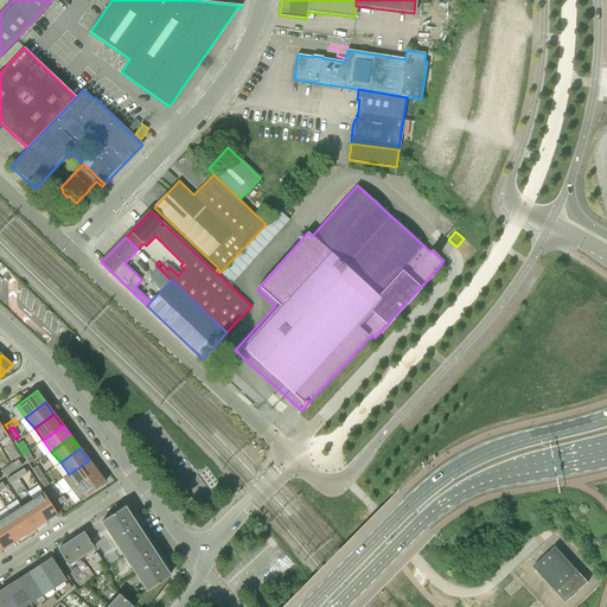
[(30,464),(34,461),(29,451),(24,454),(30,464)]
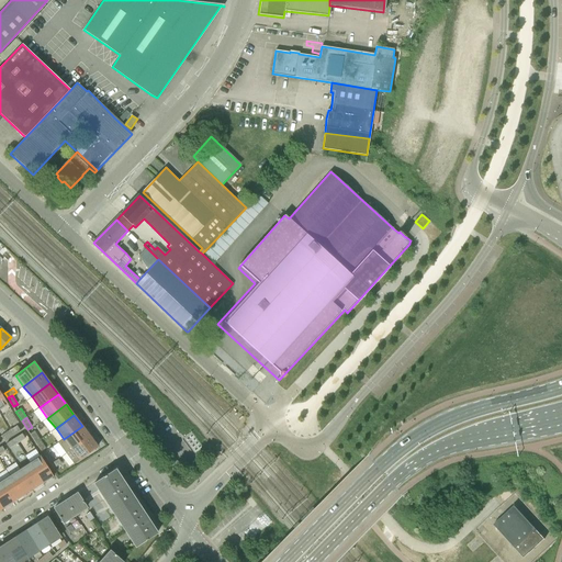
[(10,430),(12,435),(21,430),(18,425),(10,430)]
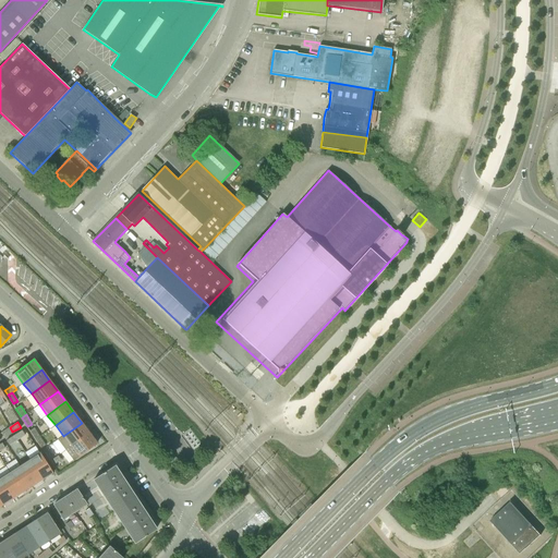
[(58,439),(67,451),(89,433),(82,423),(63,436),(58,439)]
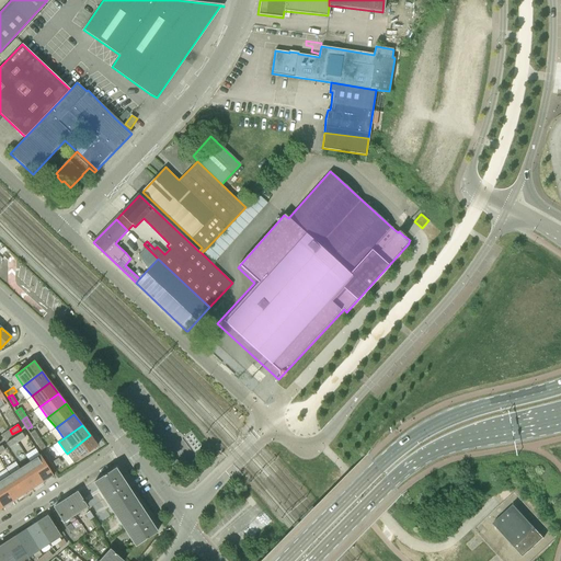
[(4,439),(12,434),(10,430),(2,434),(4,439)]
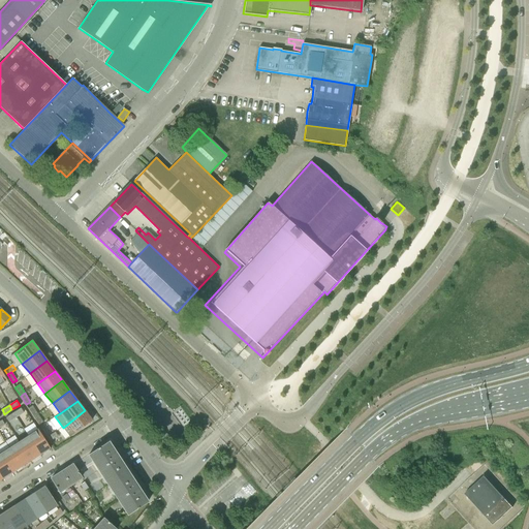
[(33,416),(37,414),(32,406),(28,408),(33,416)]
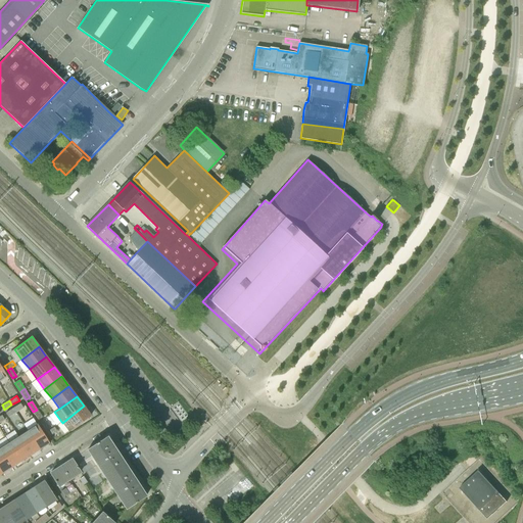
[(13,408),(16,412),(24,407),(20,402),(13,408)]
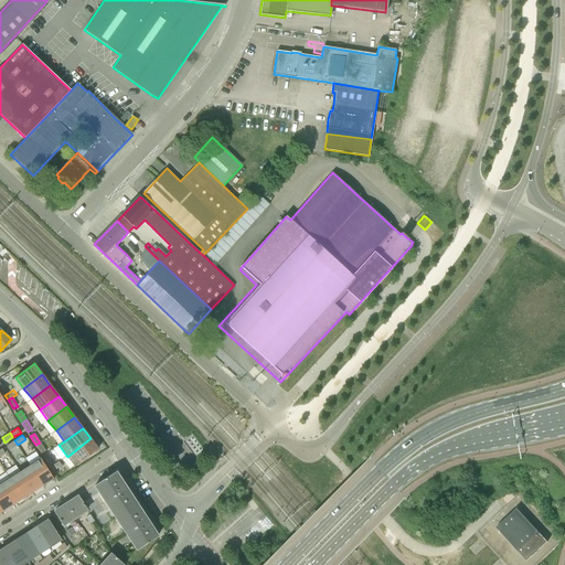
[(67,457),(75,467),(98,449),(91,438),(67,457)]
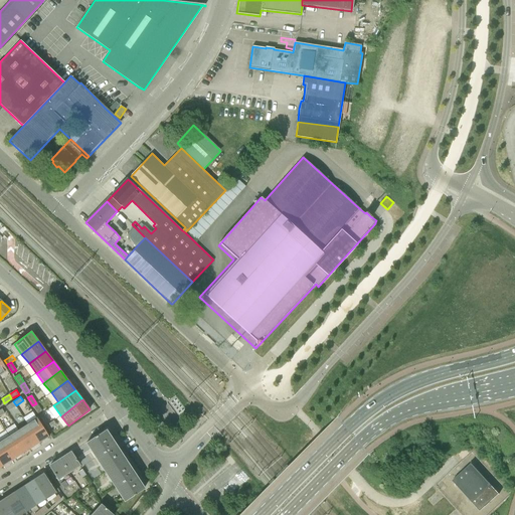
[(9,410),(16,405),(13,401),(6,405),(9,410)]
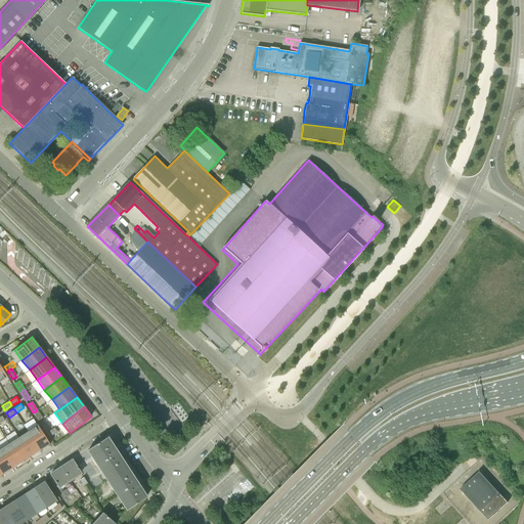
[(39,421),(43,419),(37,410),(33,412),(39,421)]
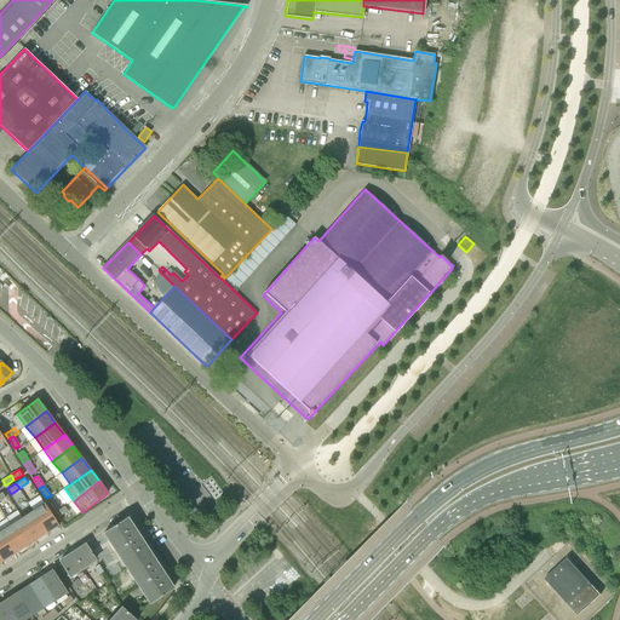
[(55,512),(59,510),(53,500),(49,503),(55,512)]
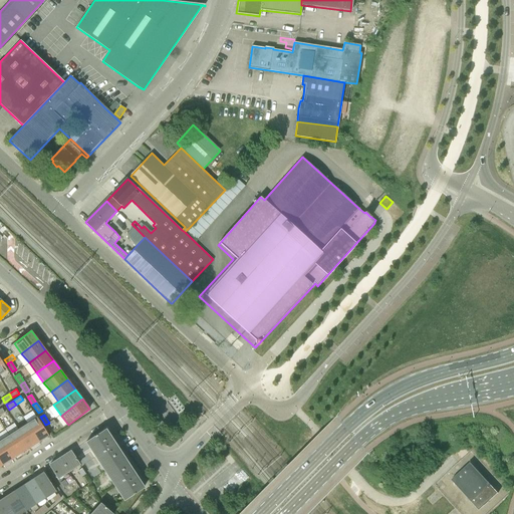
[(39,442),(49,436),(37,417),(27,423),(39,442)]
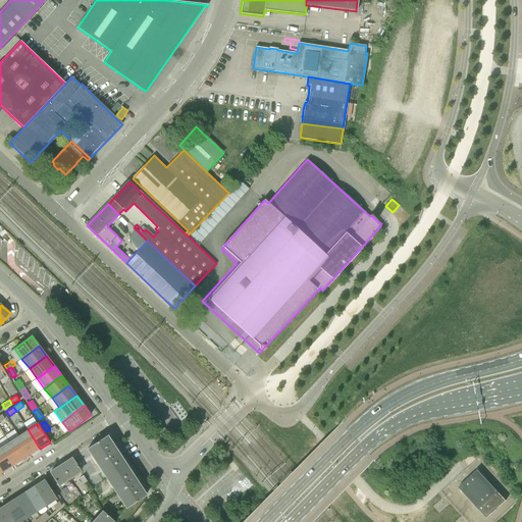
[(46,431),(49,435),(57,430),(54,426),(50,429),(46,431)]
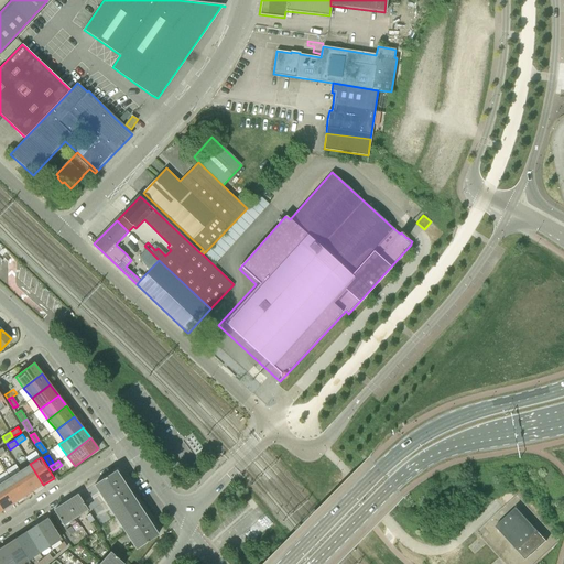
[(33,491),(43,485),(30,464),(20,470),(33,491)]
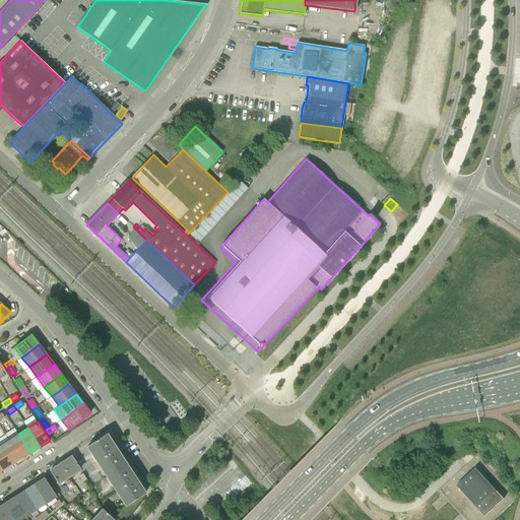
[(21,459),(30,453),(18,434),(9,440),(21,459)]
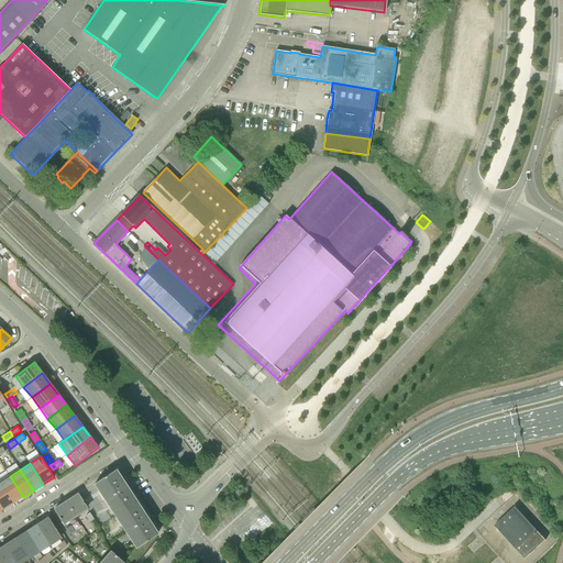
[(157,534),(136,503),(114,471),(95,484),(116,516),(136,548),(157,534)]
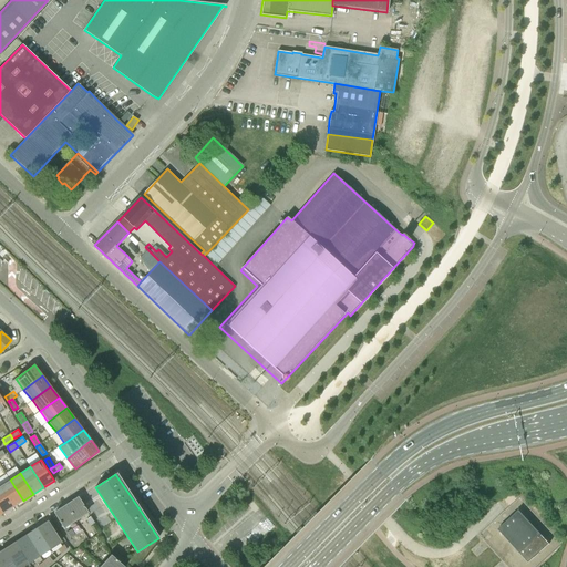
[(13,507),(23,501),(10,480),(0,486),(13,507)]
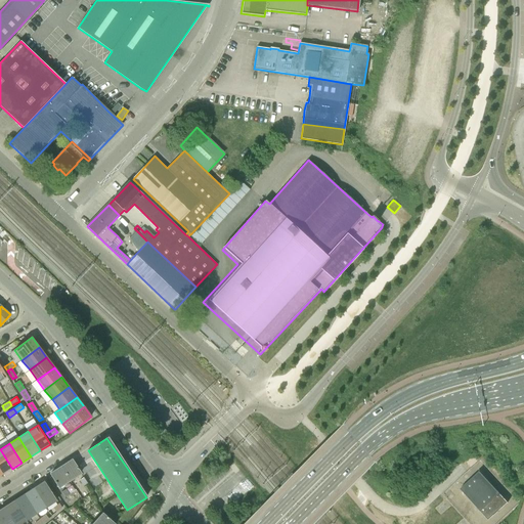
[(0,470),(3,474),(12,469),(0,449),(0,470)]
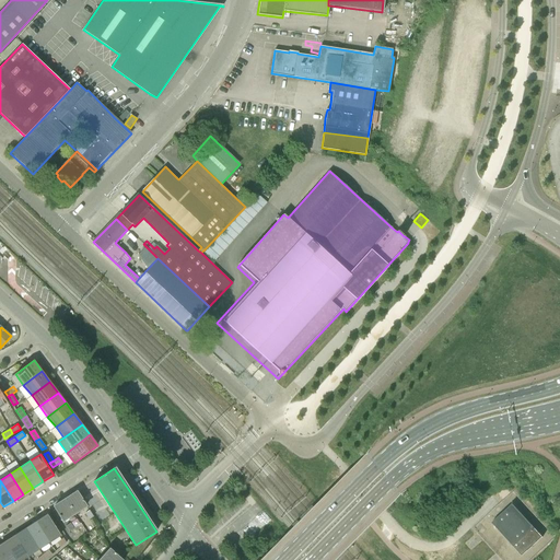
[(74,513),(86,505),(78,493),(78,492),(77,492),(66,500),(74,513)]
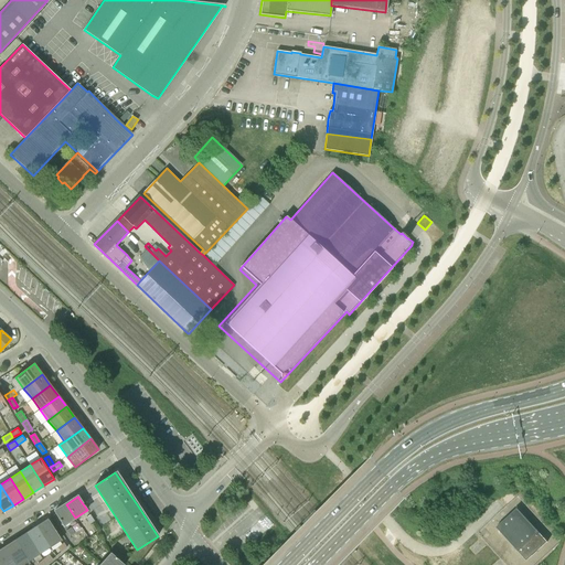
[(63,525),(75,518),(66,504),(55,511),(54,512),(55,512),(63,525)]
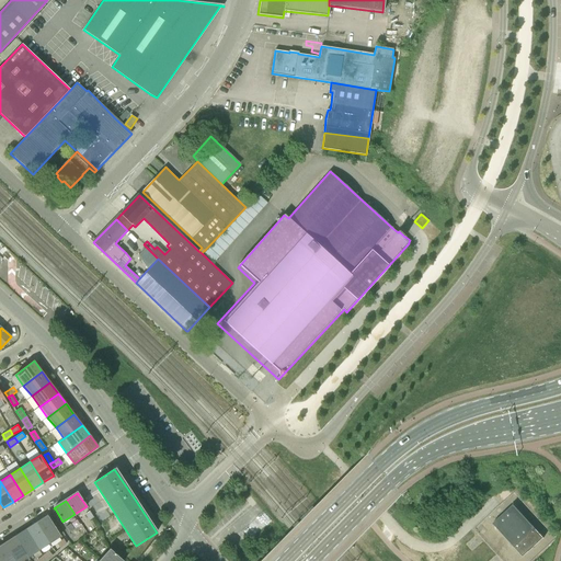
[(523,557),(544,538),(514,505),(493,524),(523,557)]
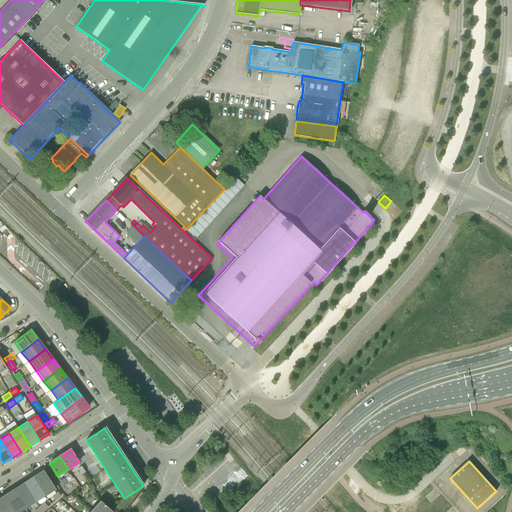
[(34,478),(45,496),(55,489),(44,472),(43,471),(42,471),(43,472),(34,478)]
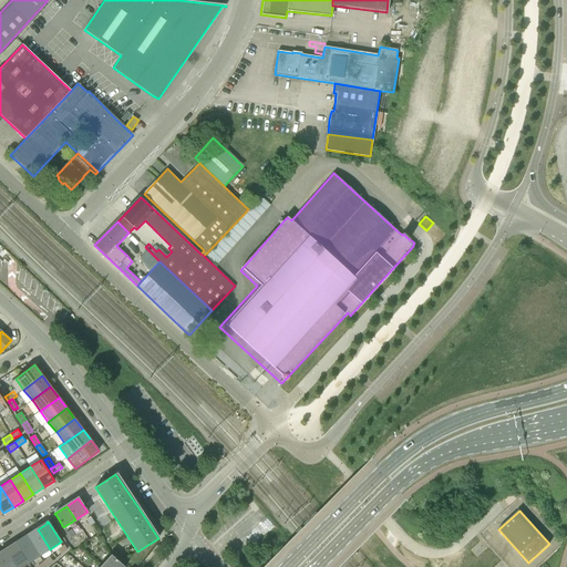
[(39,556),(50,549),(38,529),(27,536),(39,556)]
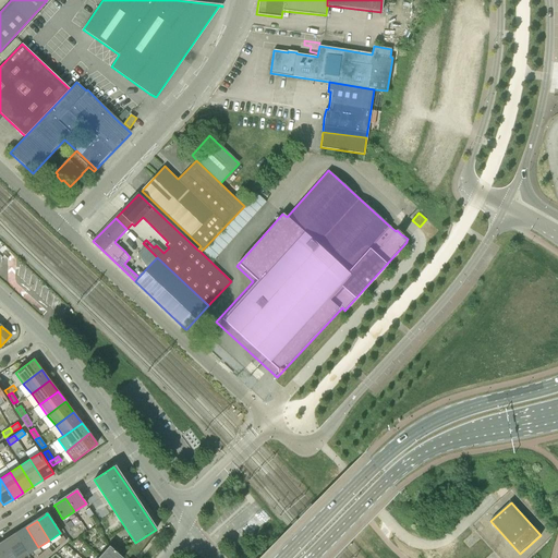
[(28,554),(38,547),(26,528),(15,534),(28,554)]
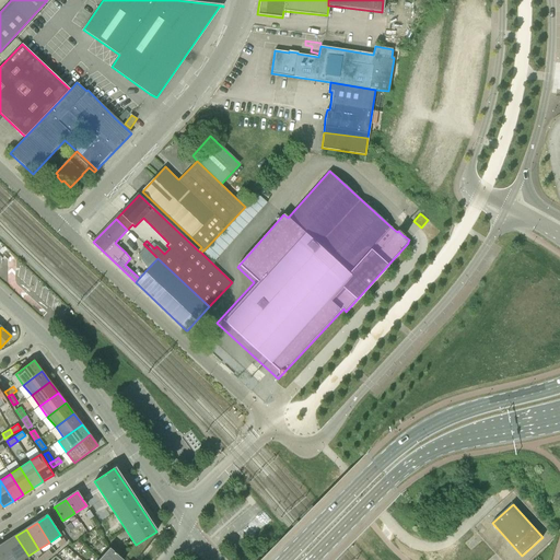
[(15,559),(21,559),(28,556),(15,536),(4,544),(15,559)]
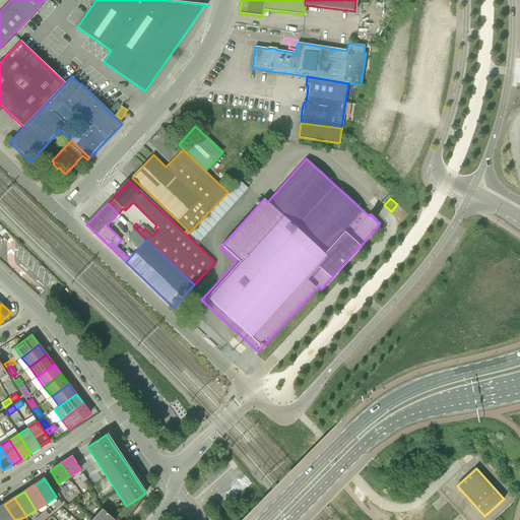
[(53,505),(56,509),(62,504),(59,500),(53,505)]
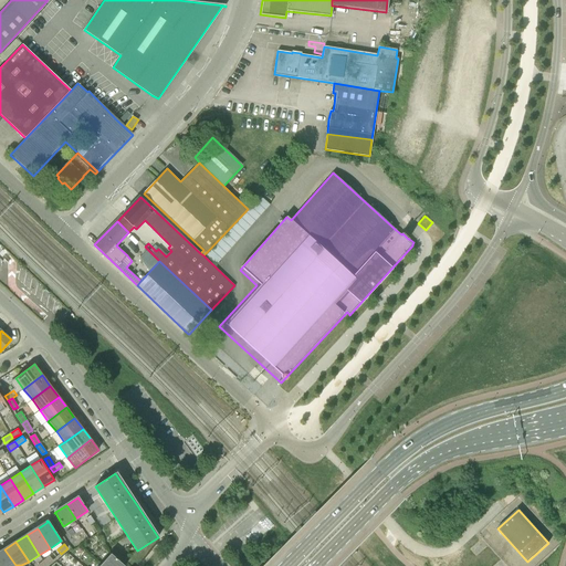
[(0,565),(16,565),(4,549),(0,552),(0,565)]
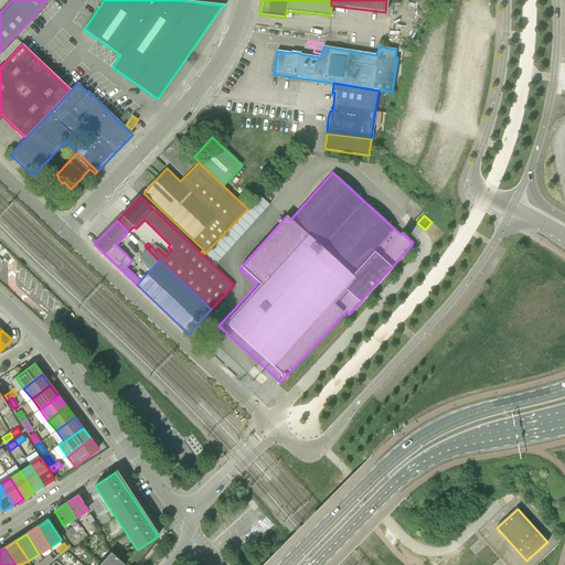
[(100,564),(102,564),(124,564),(123,564),(110,553),(100,564)]
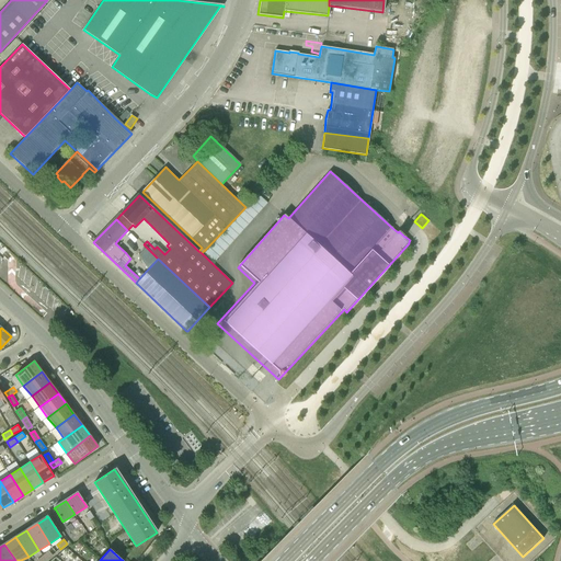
[(43,557),(46,560),(53,556),(49,551),(43,557)]
